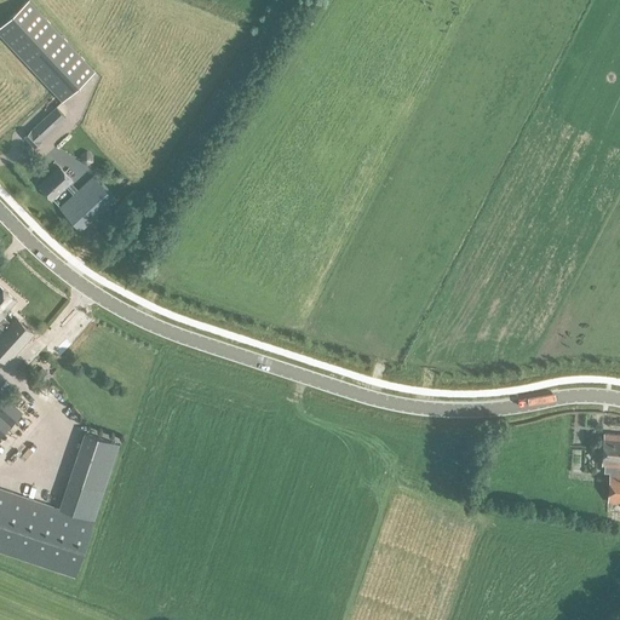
[(28,0),(0,26),(0,33),(63,101),(95,72),(28,0)]
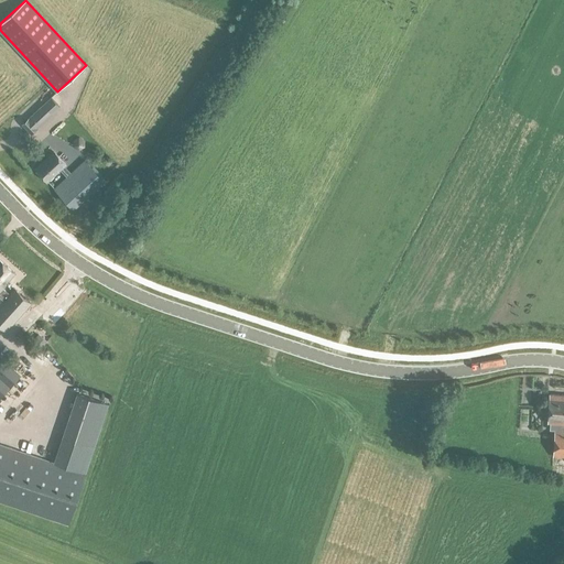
[(0,45),(0,108),(8,117),(41,87),(2,44),(0,45)]
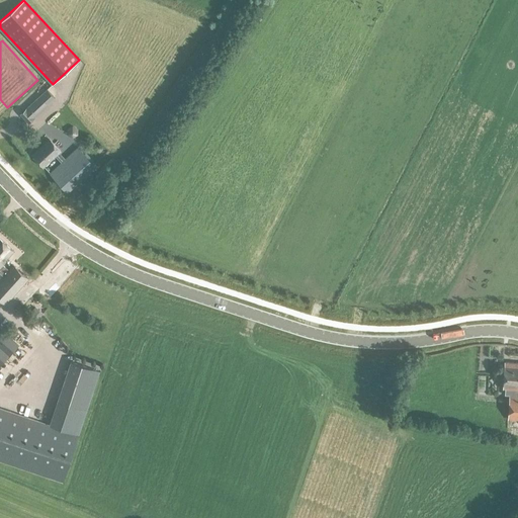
[(20,113),(28,122),(34,117),(34,116),(56,97),(48,88),(20,113)]
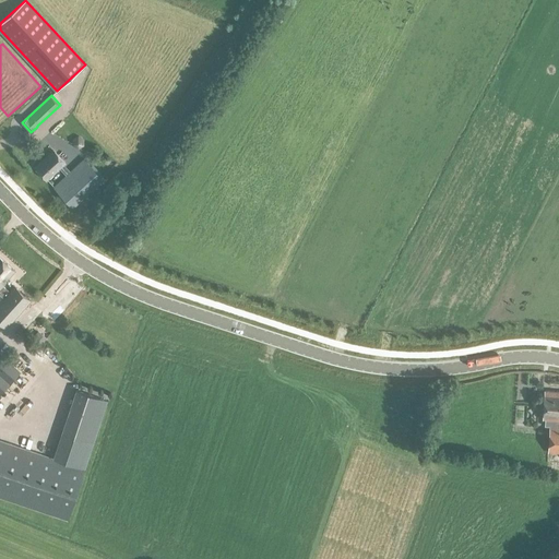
[(72,139),(72,145),(79,149),(84,145),(84,139),(79,135),(72,139)]
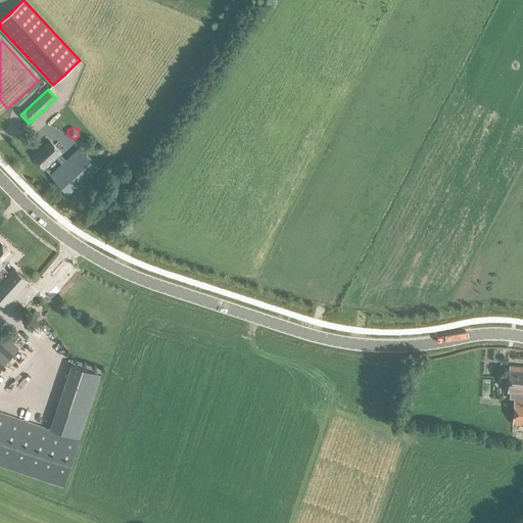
[(50,141),(33,156),(44,168),(55,157),(58,159),(61,156),(59,153),(60,152),(50,141)]
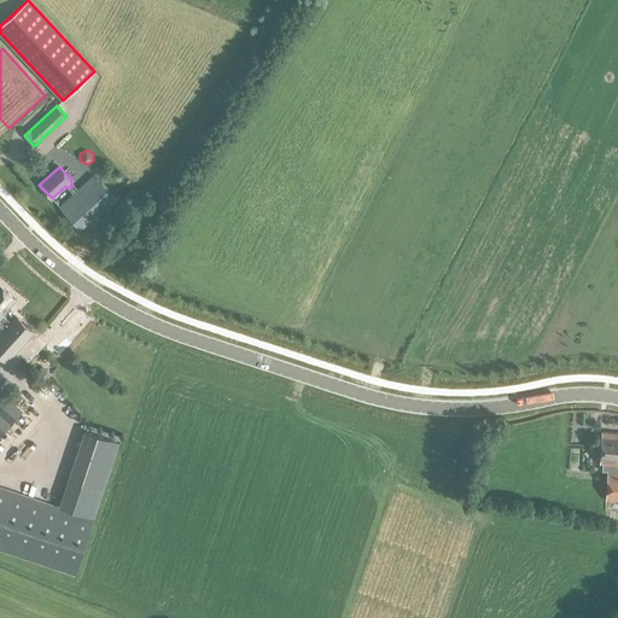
[(93,175),(59,207),(80,229),(114,197),(93,175)]
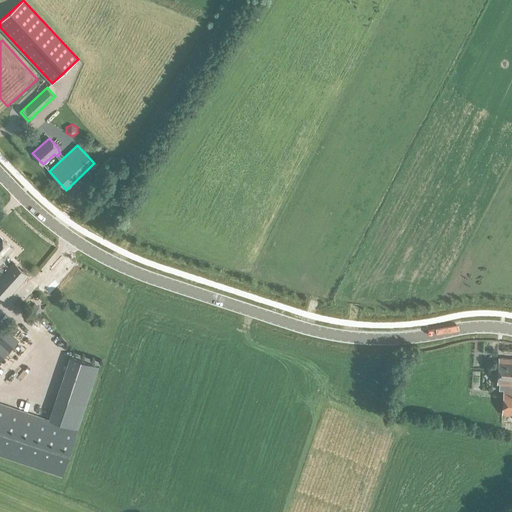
[(0,269),(3,273),(8,267),(3,261),(2,260),(14,248),(0,235),(0,269)]
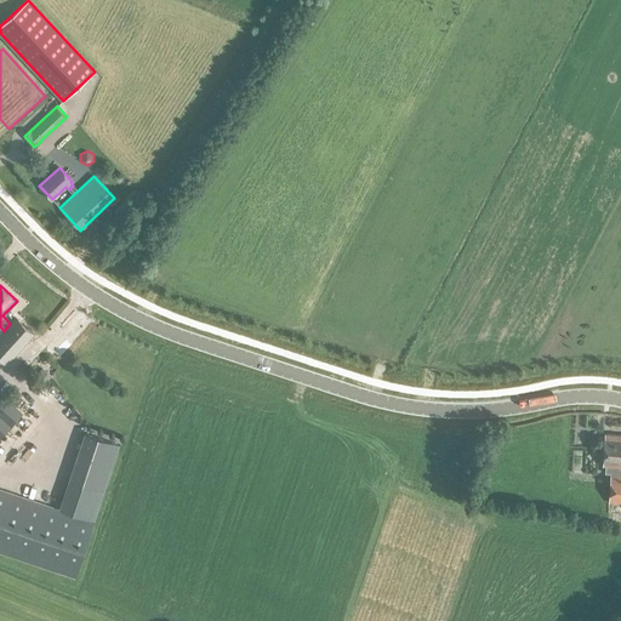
[(5,331),(0,335),(0,359),(6,365),(34,335),(16,318),(11,324),(10,324),(4,331),(5,331)]
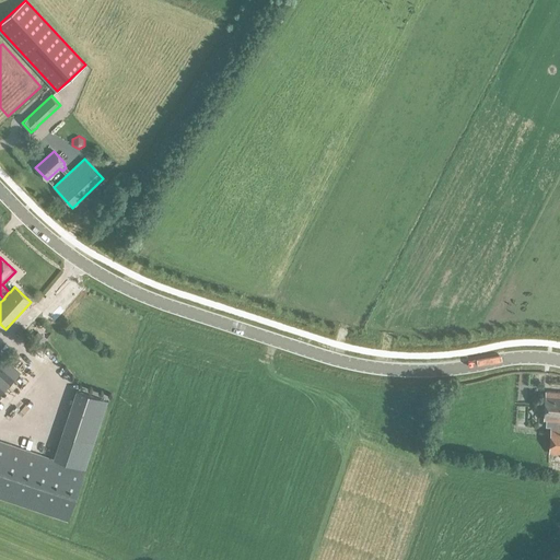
[(65,310),(60,305),(49,317),(55,322),(65,310)]
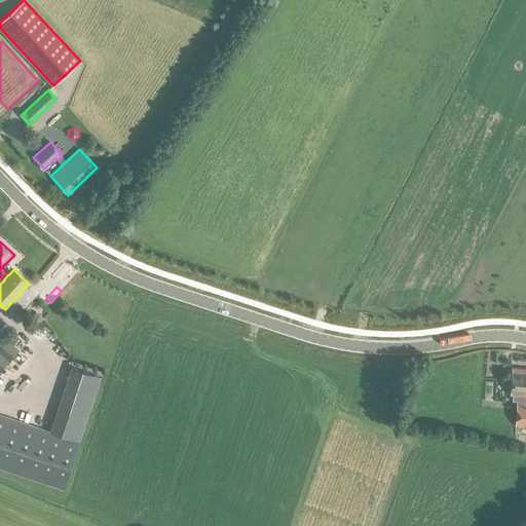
[(32,310),(29,315),(38,322),(41,315),(32,310)]
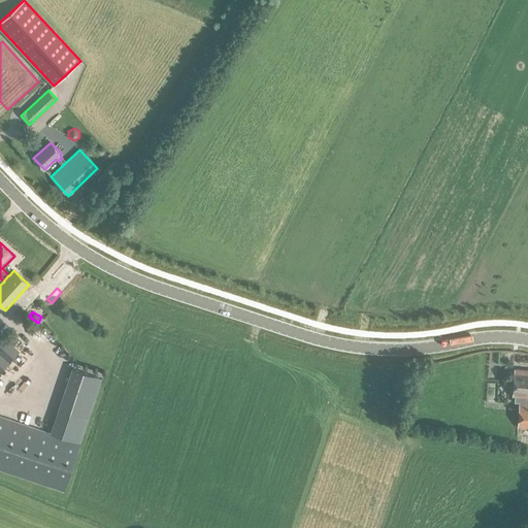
[(0,372),(20,351),(0,332),(0,372)]
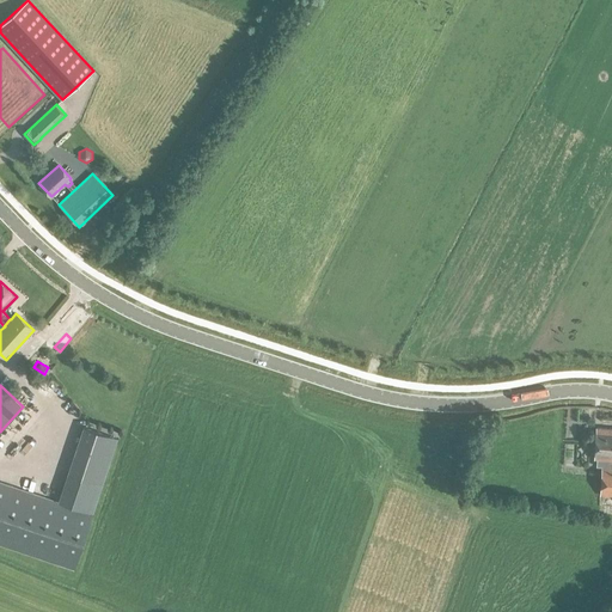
[(611,467),(611,428),(611,423),(603,423),(603,428),(597,427),(595,459),(597,459),(597,466),(603,466),(603,467),(611,469),(611,467)]
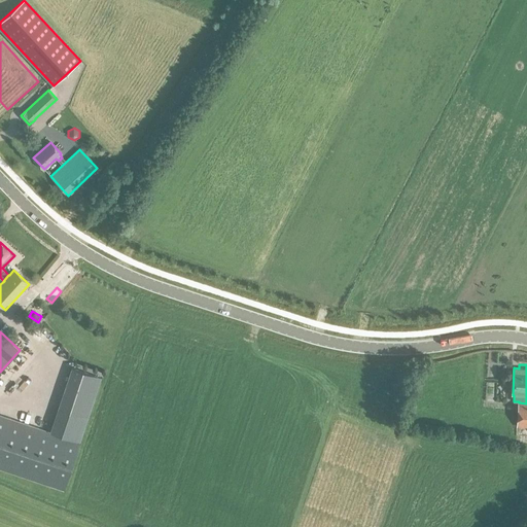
[(101,379),(72,369),(58,409),(88,419),(101,379)]
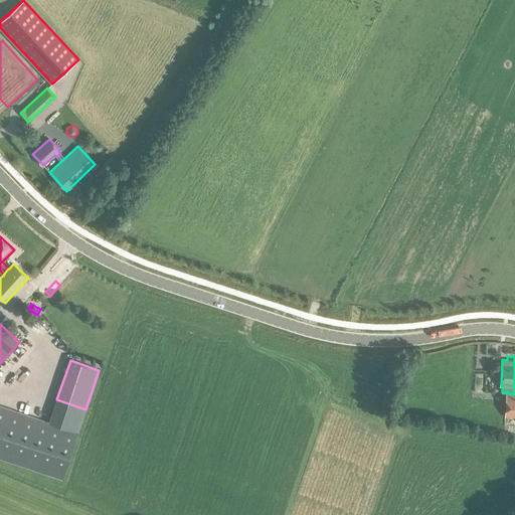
[(514,393),(514,394),(507,393),(505,417),(514,417),(514,393)]
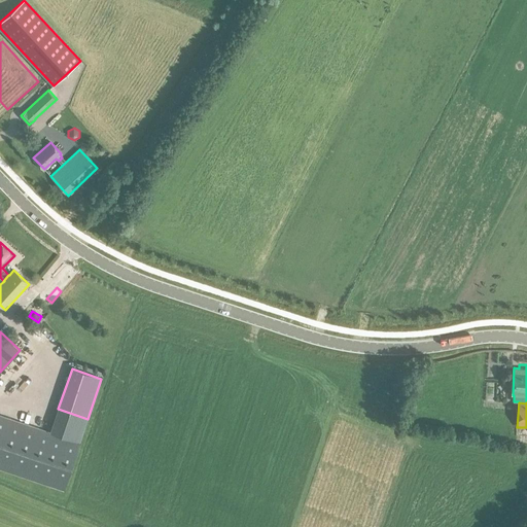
[(0,468),(63,491),(79,443),(0,416),(0,468)]
